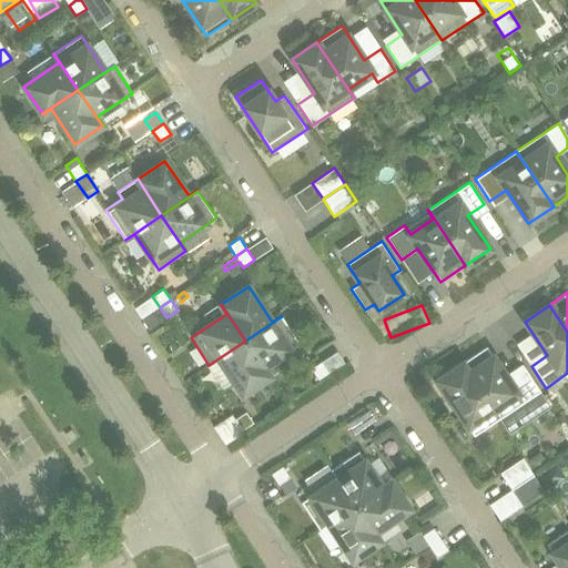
[(282,316),(245,341),(270,377),(270,376),(264,367),(300,344),(282,316)]
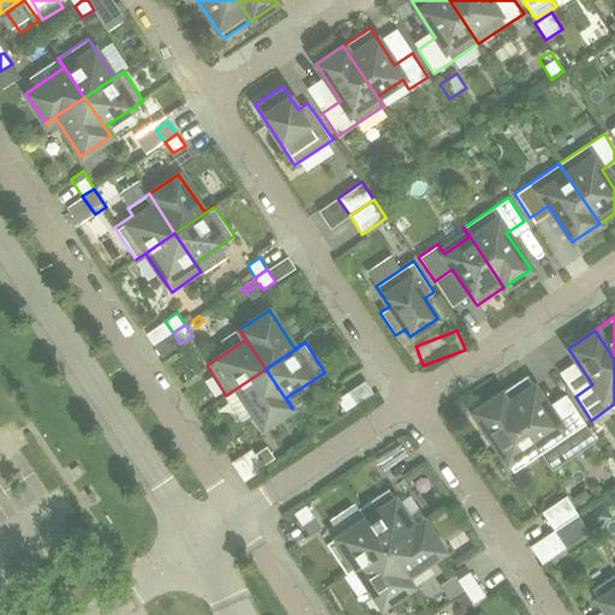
[(227,395),(237,389),(262,428),(292,408),(266,369),(226,395),(227,395)]
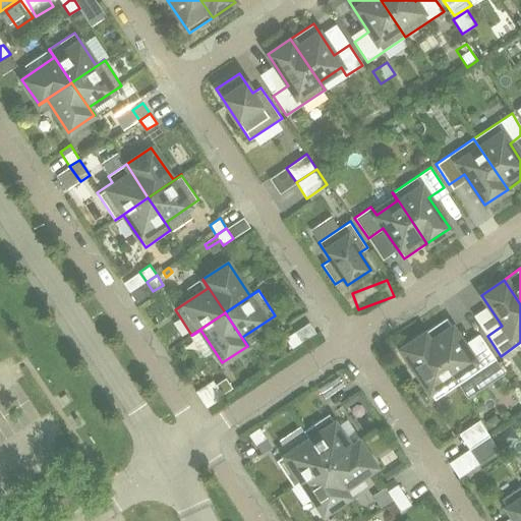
[(447,319),(423,334),(457,385),(496,359),(482,339),(467,349),(447,319)]
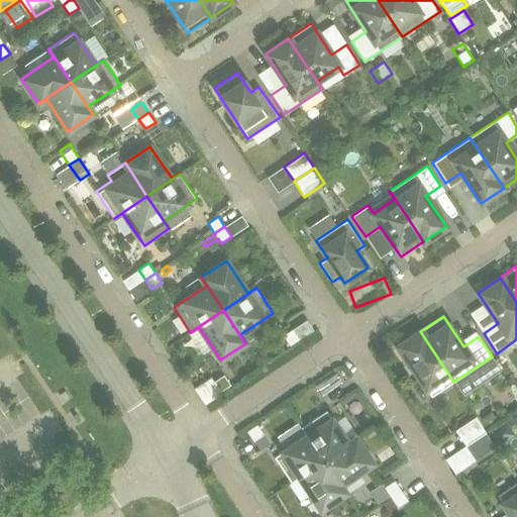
[(300,339),(293,329),(283,335),(290,345),(300,339)]
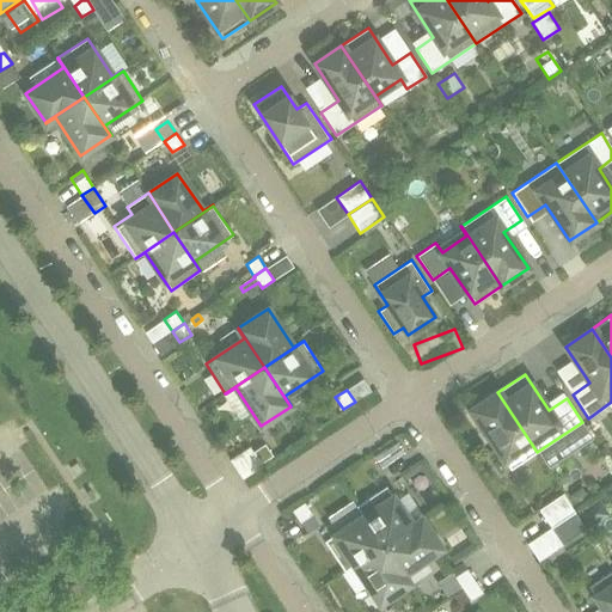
[(470,410),(510,470),(537,452),(497,392),(470,410)]
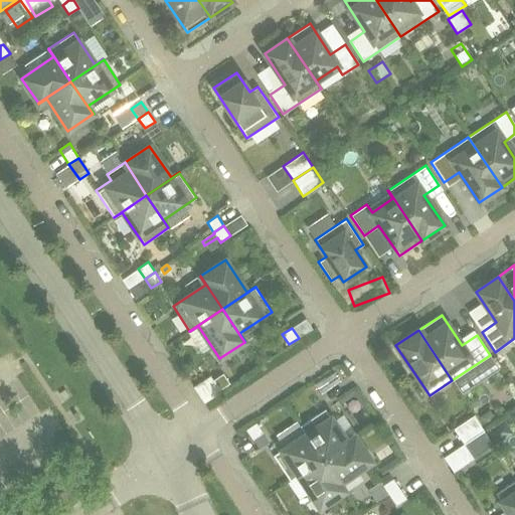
[(480,365),(486,376),(502,368),(497,357),(480,365)]
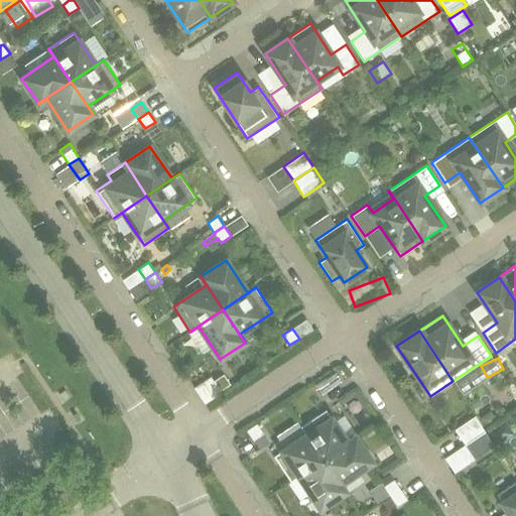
[(334,372),(314,384),(321,395),(341,382),(334,372)]
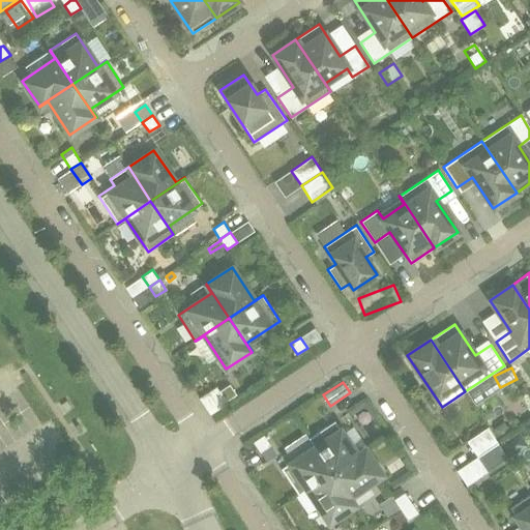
[(219,391),(226,402),(236,394),(230,384),(219,391)]
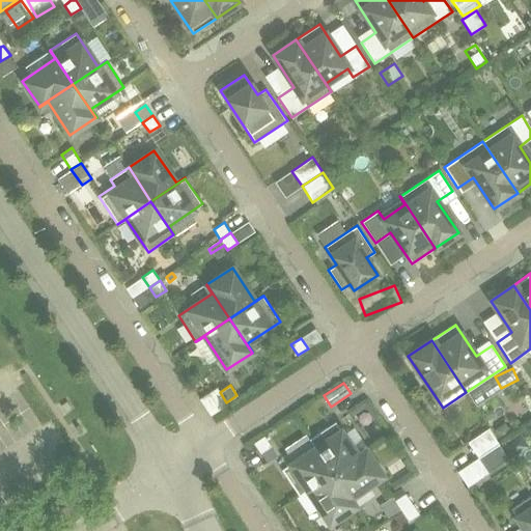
[(65,413),(72,409),(66,401),(60,406),(65,413)]
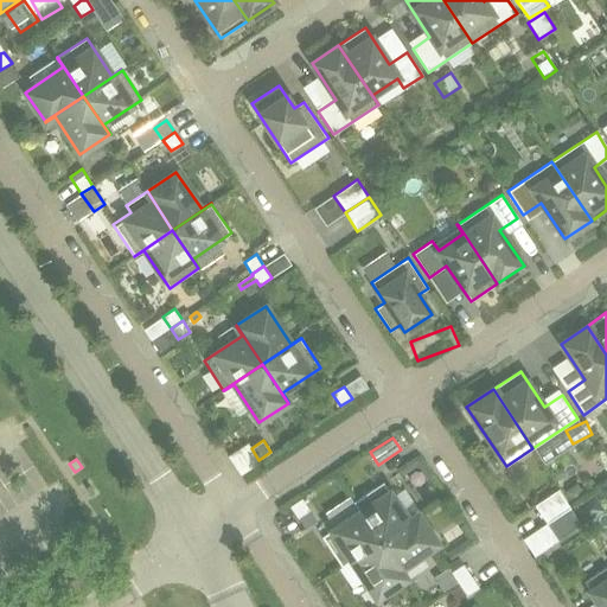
[(332,477),(325,483),(327,487),(336,481),(332,477)]
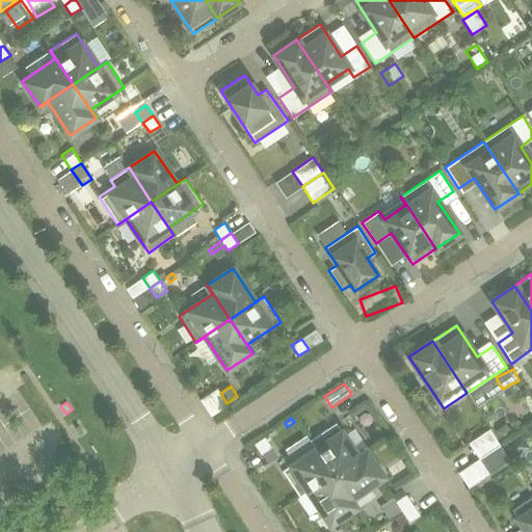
[(336,423),(310,440),(333,474),(367,451),(366,451),(357,456),(336,423)]
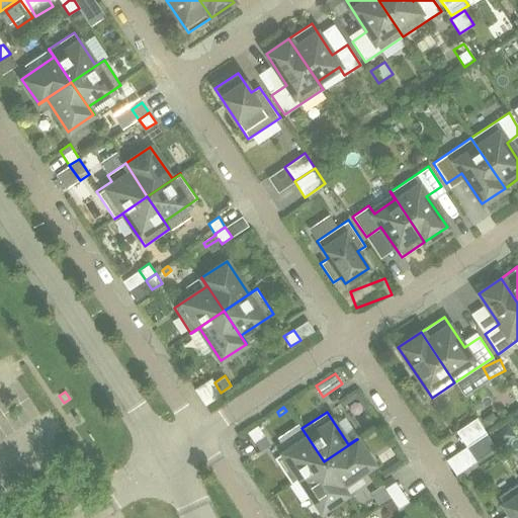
[(499,423),(492,413),(481,420),(488,431),(499,423)]
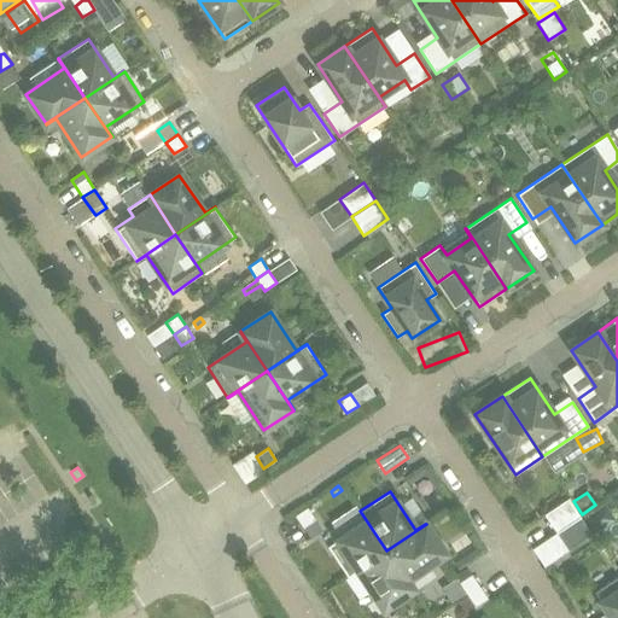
[(92,495),(87,497),(92,506),(97,502),(92,495)]
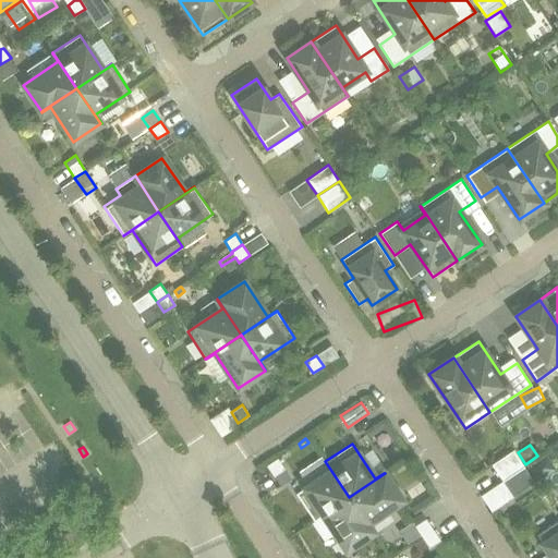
[(502,481),(523,466),(513,450),(492,464),(502,481)]
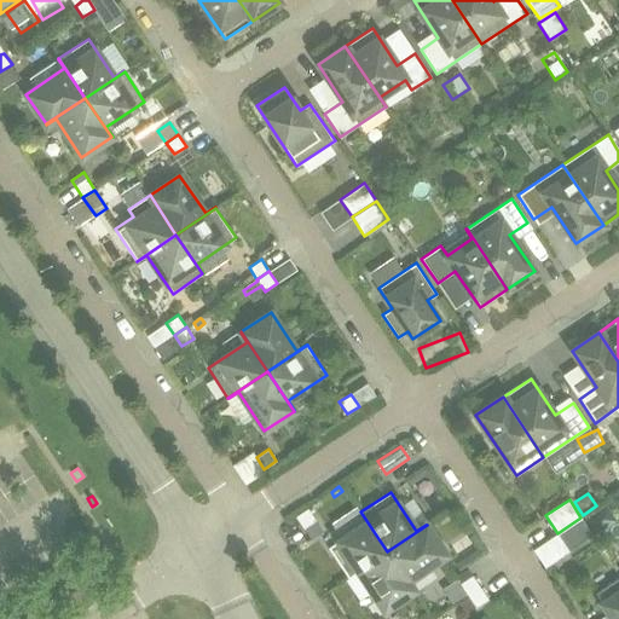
[(307,508),(295,516),(304,528),(316,520),(307,508)]
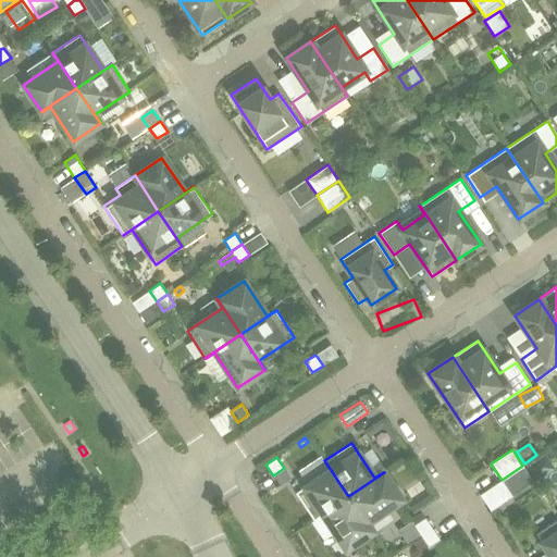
[(295,493),(312,519),(348,496),(324,460),(324,461),(330,470),(295,493)]
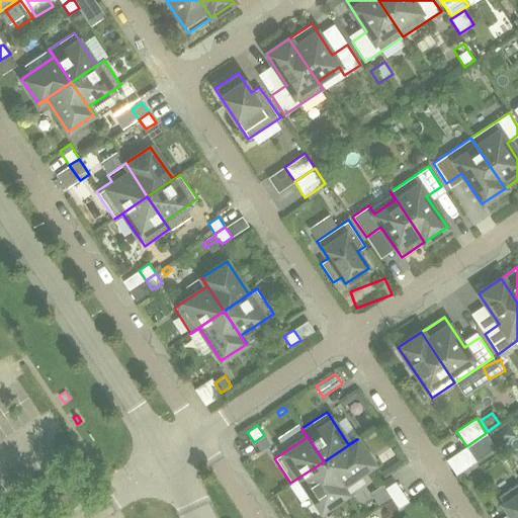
[(486,433),(466,446),(476,461),(496,448),(486,433)]
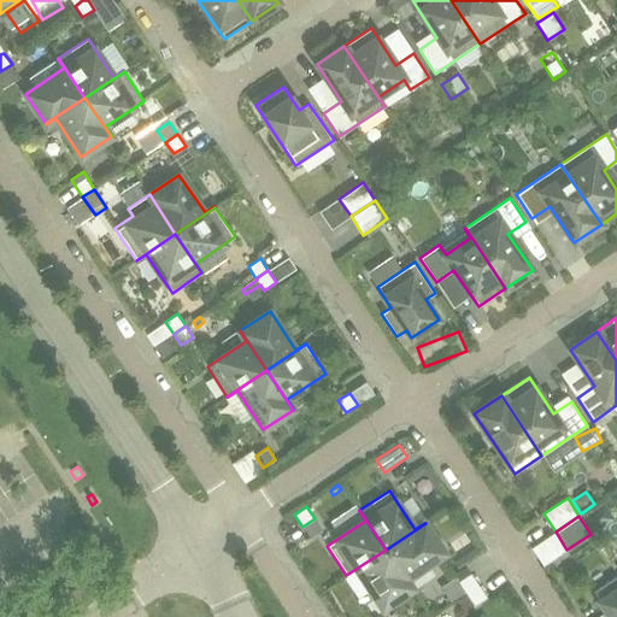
[(445,553),(425,523),(386,550),(412,588),(406,579),(445,553)]
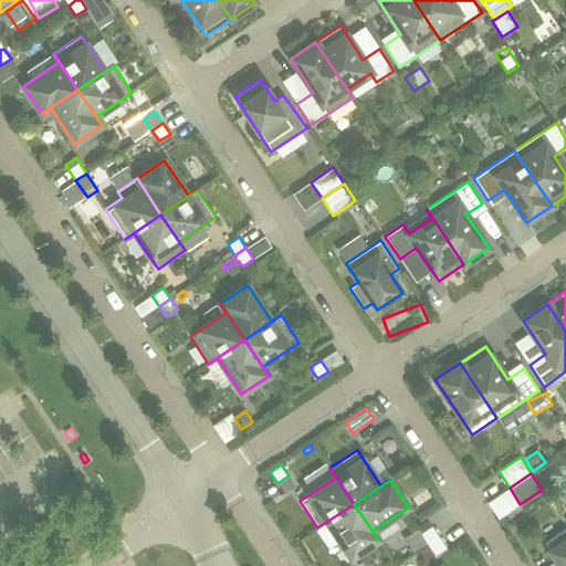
[(317,527),(318,528),(327,523),(350,558),(378,540),(354,504),(317,527)]
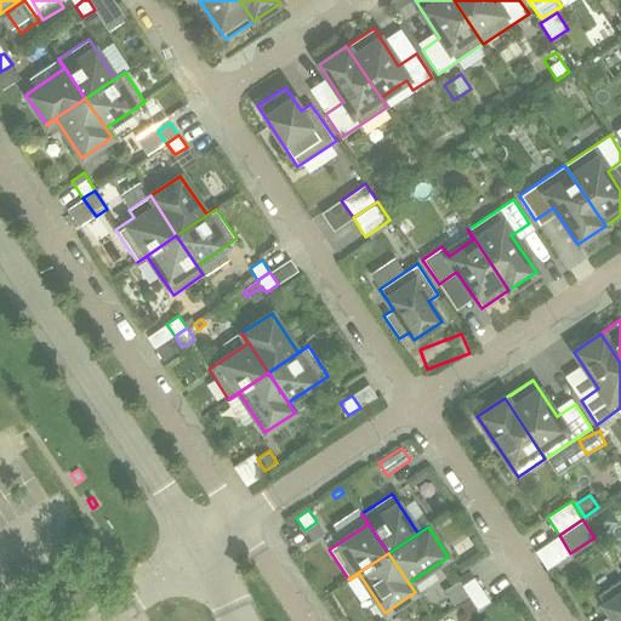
[(456,579),(469,598),(482,590),(468,570),(456,579)]
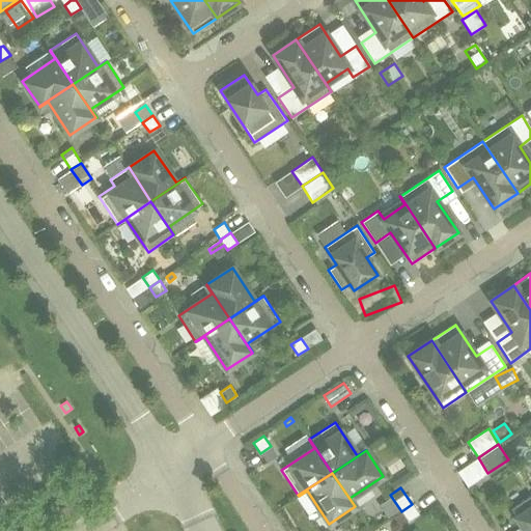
[(530,530),(530,495),(510,509),(525,530),(530,530)]
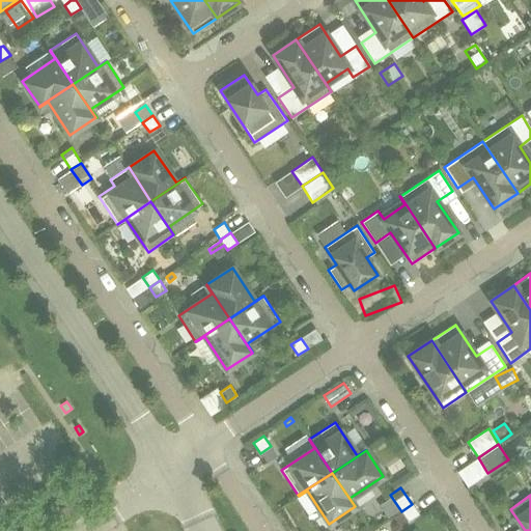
[(401,511),(408,521),(418,514),(412,504),(401,511)]
